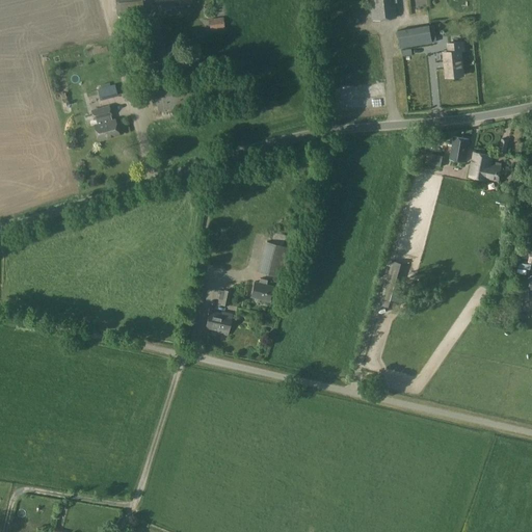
[(141,0),(114,0),(116,15),(143,12),(141,0)]
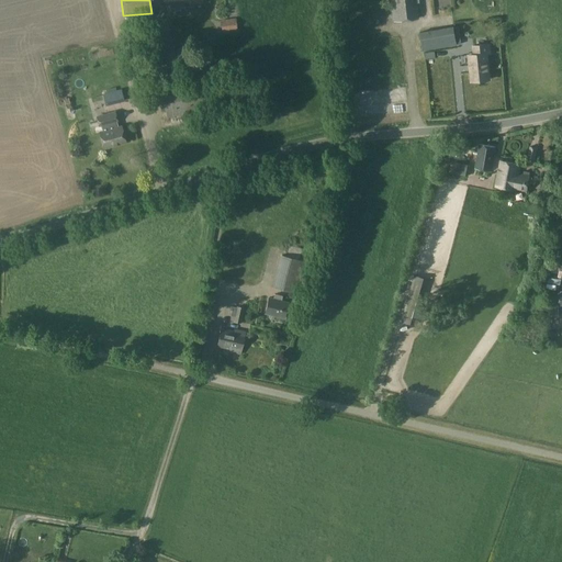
[(417,0),(391,0),(394,21),(417,19),(416,2),(418,2),(417,0)]
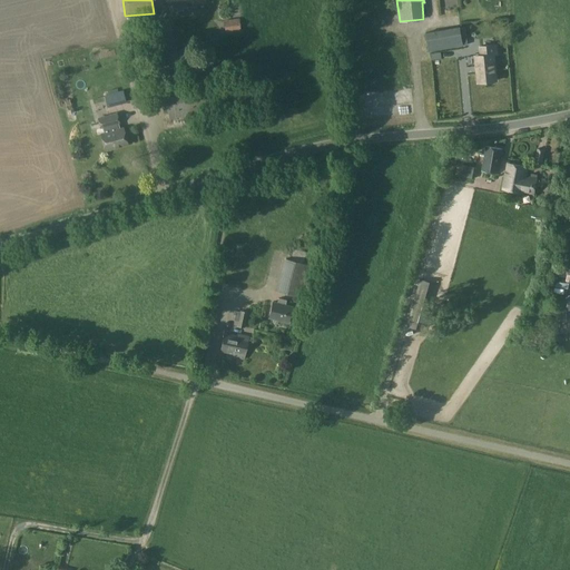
[(223,21),(224,31),(241,29),(239,19),(223,21)]
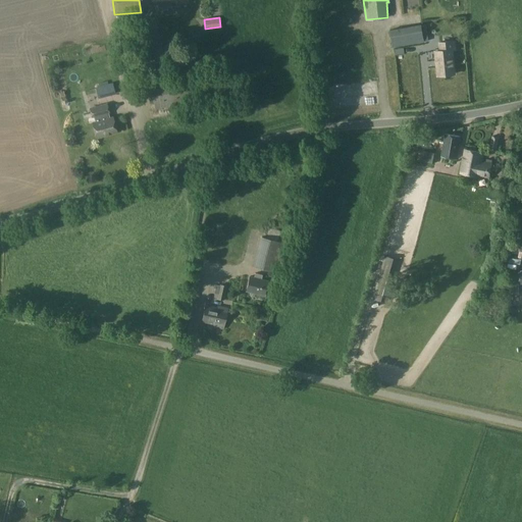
[(435,34),(450,33),(450,23),(435,23),(435,34)]
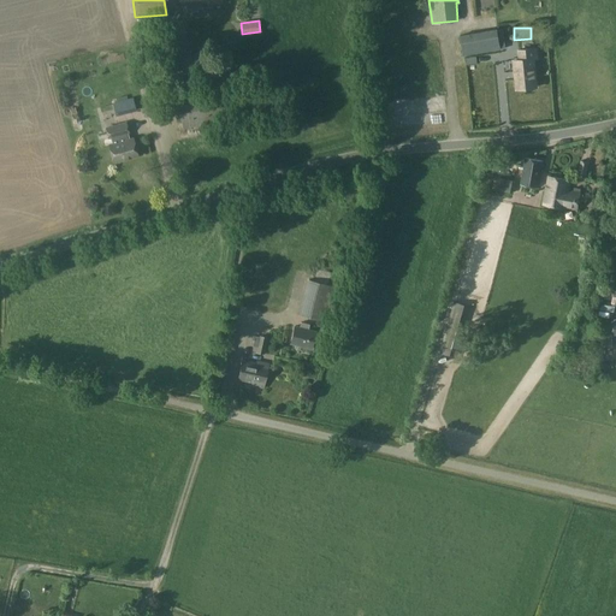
[(538,59),(537,48),(519,51),(520,60),(513,60),(516,90),(538,88),(534,59),(538,59)]
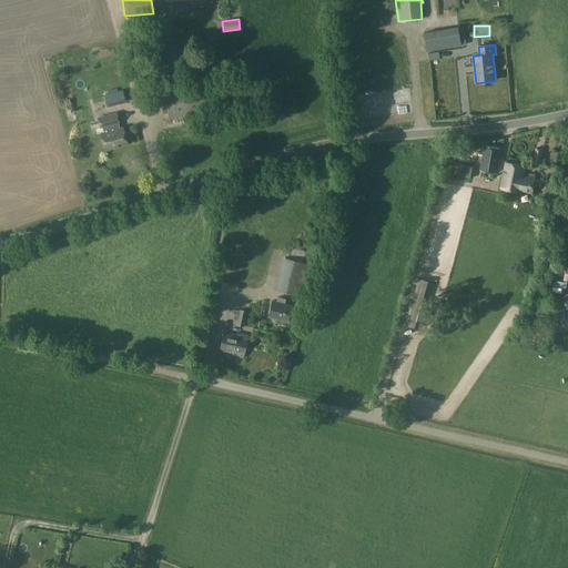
[(122,91),(118,92),(108,94),(103,95),(107,108),(125,103),(122,91)]
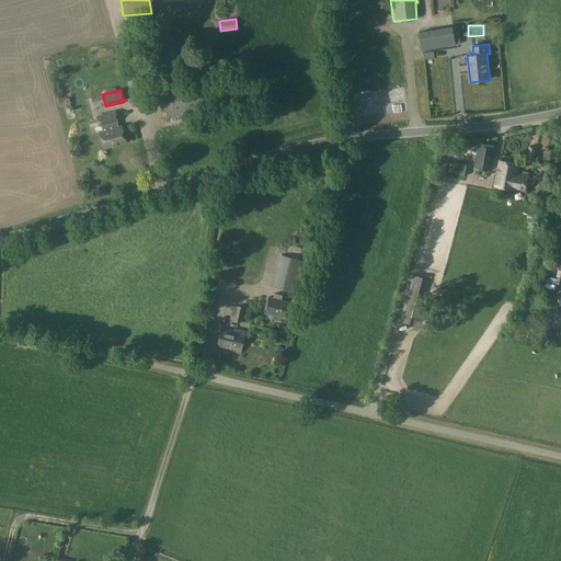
[(121,126),(111,128),(110,125),(117,122),(115,111),(95,116),(99,127),(102,126),(103,130),(99,132),(103,148),(125,142),(121,126)]
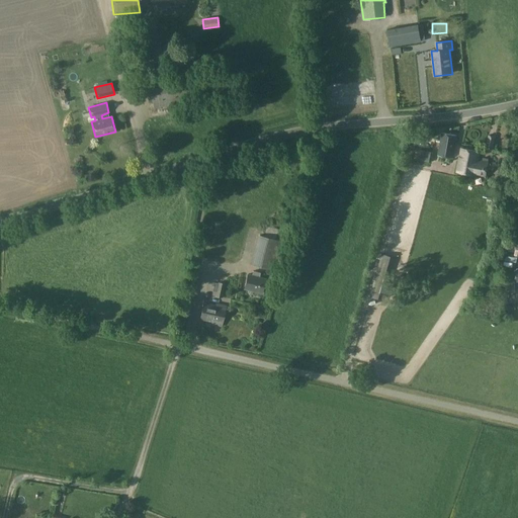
[(456,136),(442,134),(438,155),(452,158),(456,136)]
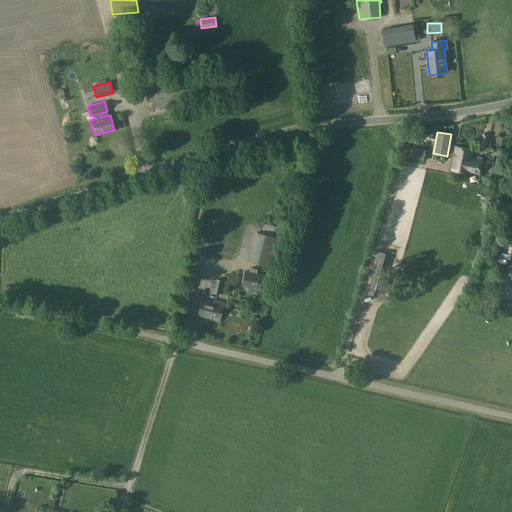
[(480,147),(487,148),(489,136),(482,135),(480,147)]
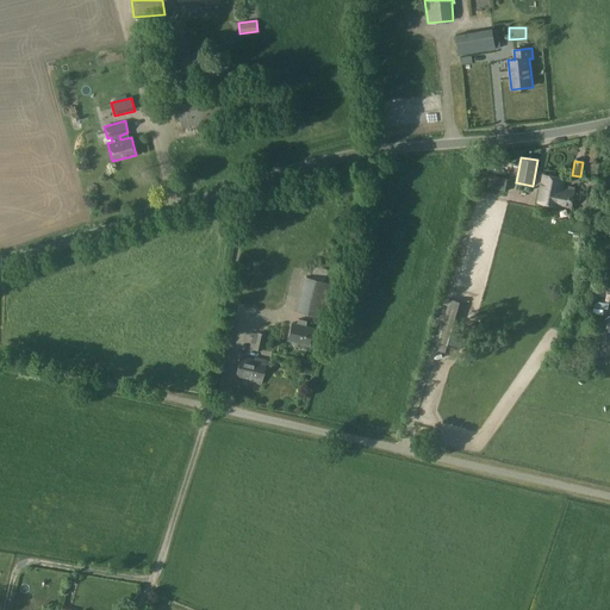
[(562,190),(564,179),(543,175),(539,203),(559,206),(559,205),(571,207),(574,192),(562,190)]
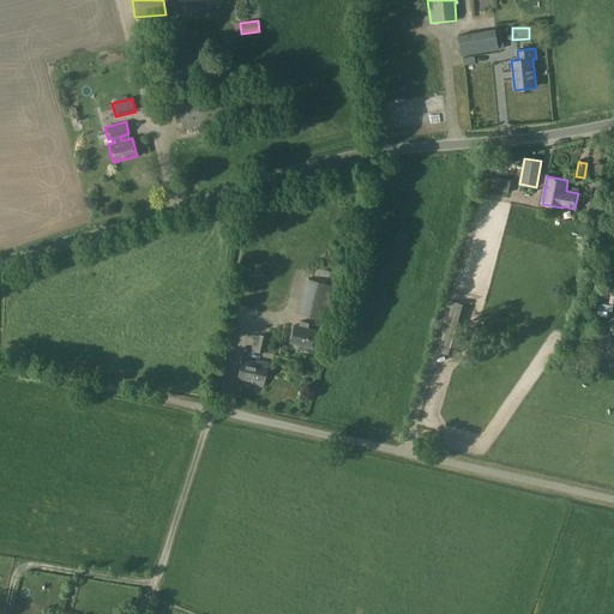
[(335,287),(307,280),(298,314),(326,321),(335,287)]
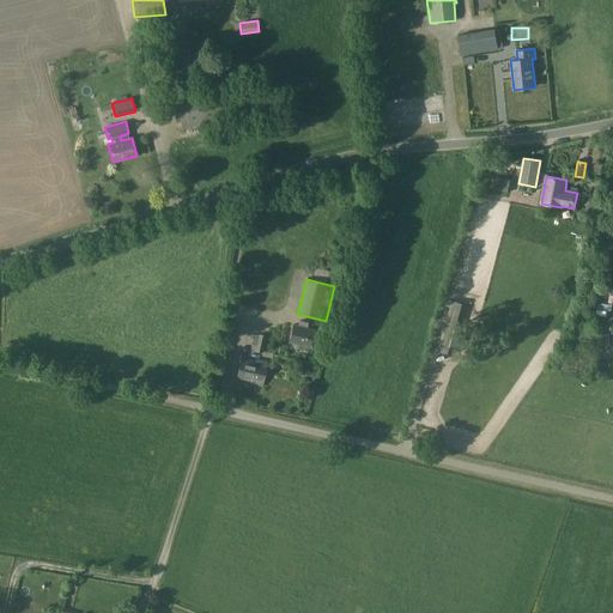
[(460,329),(466,305),(467,304),(453,301),(437,351),(451,356),(460,329)]
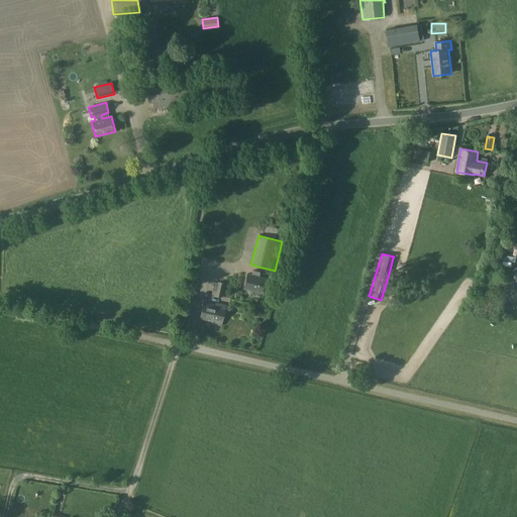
[(189,270),(183,302),(192,304),(198,272),(189,270)]
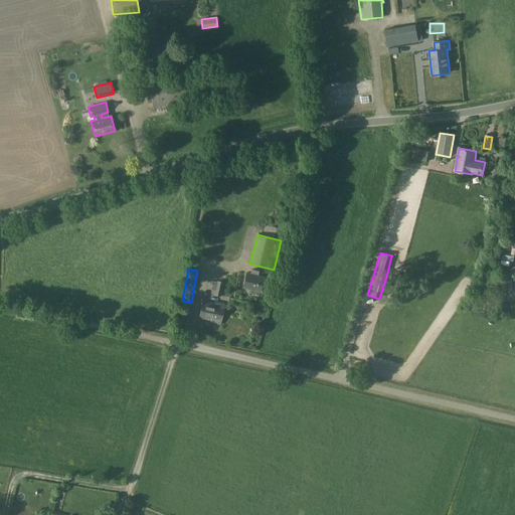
[(251,270),(250,274),(245,273),(242,288),(260,292),(264,278),(258,276),(259,272),(251,270)]
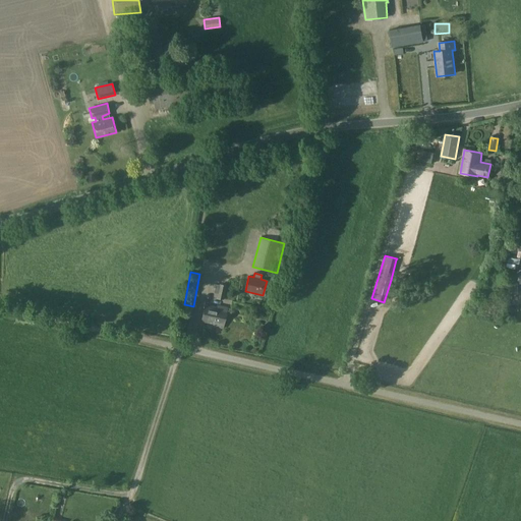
[(215,285),(214,293),(217,294),(216,298),(223,300),(226,286),(219,285),(219,286),(215,285)]
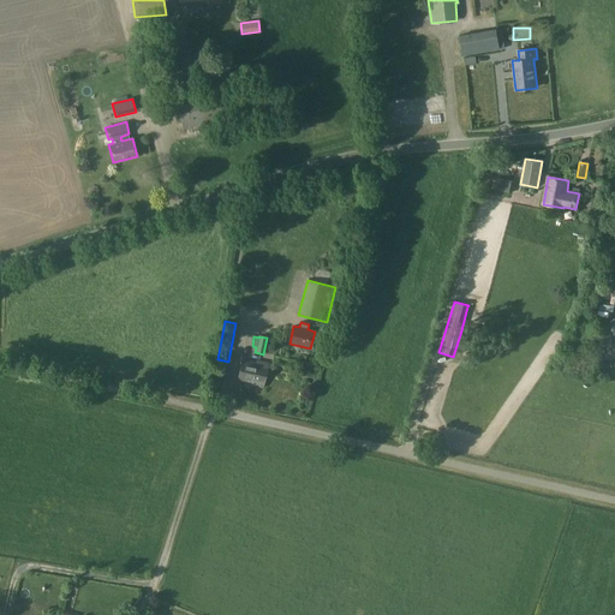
[(257,364),(243,360),(238,380),(252,382),(251,384),(262,387),(268,363),(257,362),(257,364)]
